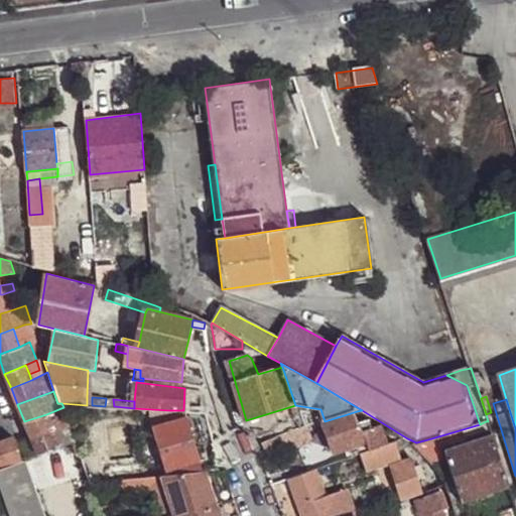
[(69,423),(63,407),(46,414),(52,429),(69,423)]
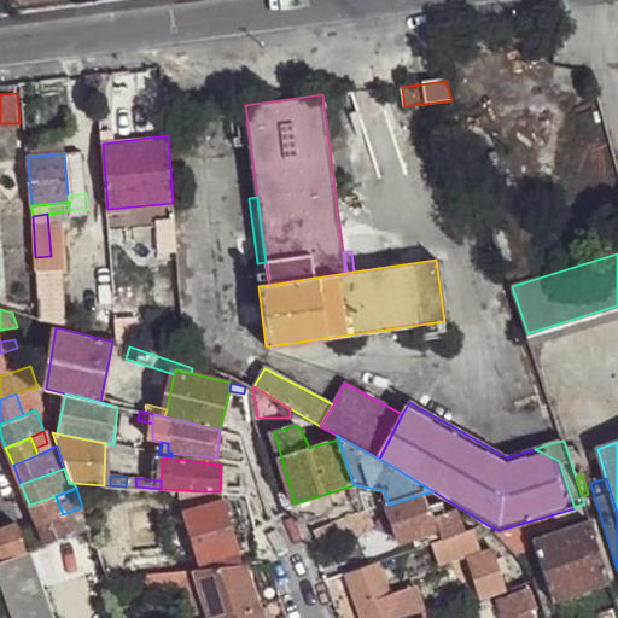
[(239,495),(238,494),(220,491),(203,491),(208,505),(226,501),(239,495)]
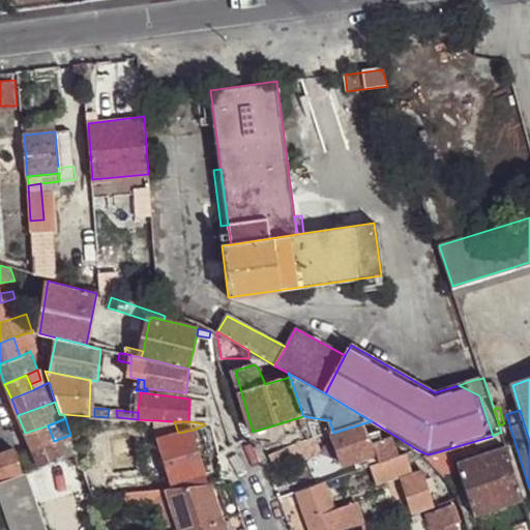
[(333,433),(335,443),(345,467),(354,463),(380,454),(381,459),(383,463),(400,457),(392,438),(384,441),(373,445),(370,436),(366,422),(333,433)]
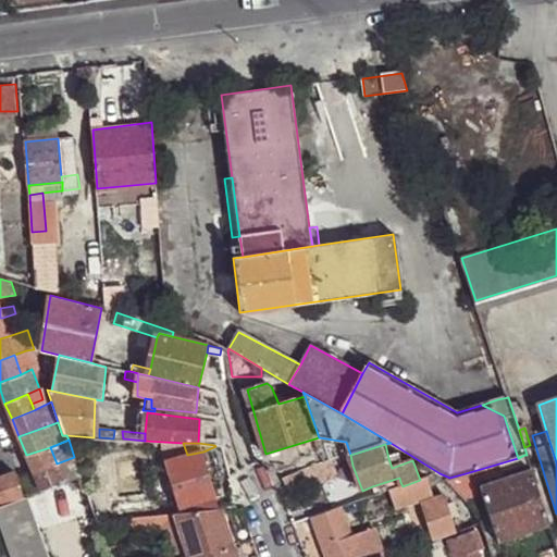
[(217,453),(215,446),(203,452),(206,456),(217,453)]
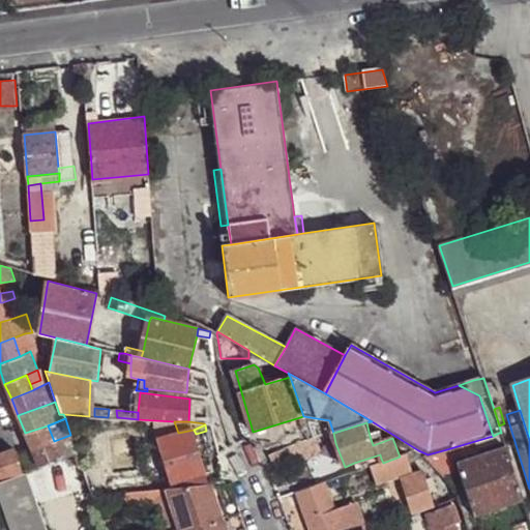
[(54,441),(48,425),(25,433),(32,448),(54,441)]
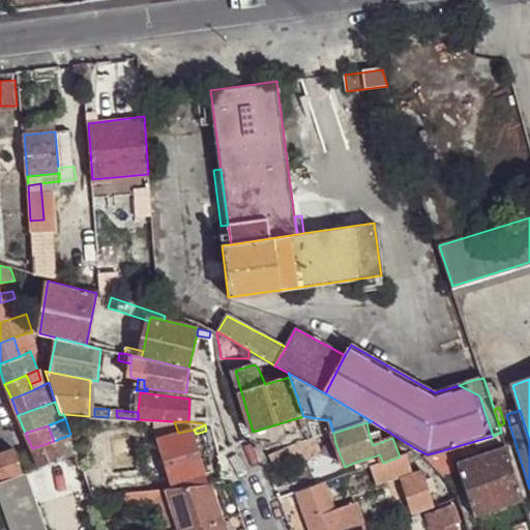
[(194,430),(178,433),(158,440),(172,482),(206,472),(207,472),(196,434),(194,430)]
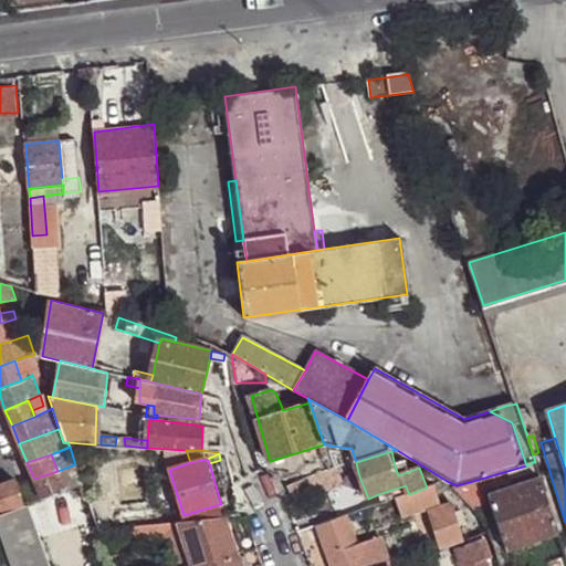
[(406,461),(395,465),(398,475),(410,471),(406,461)]
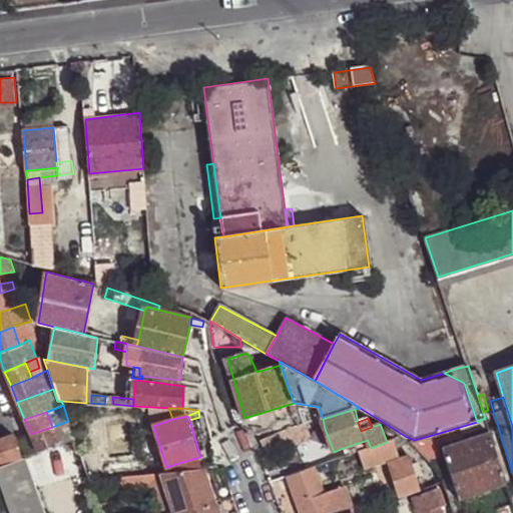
[(313,423),(317,432),(325,429),(323,419),(313,423)]
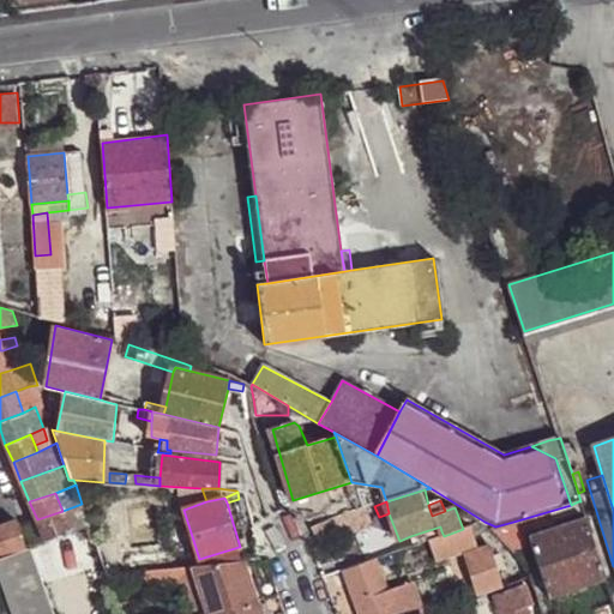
[(89,524),(82,504),(62,511),(70,531),(89,524)]
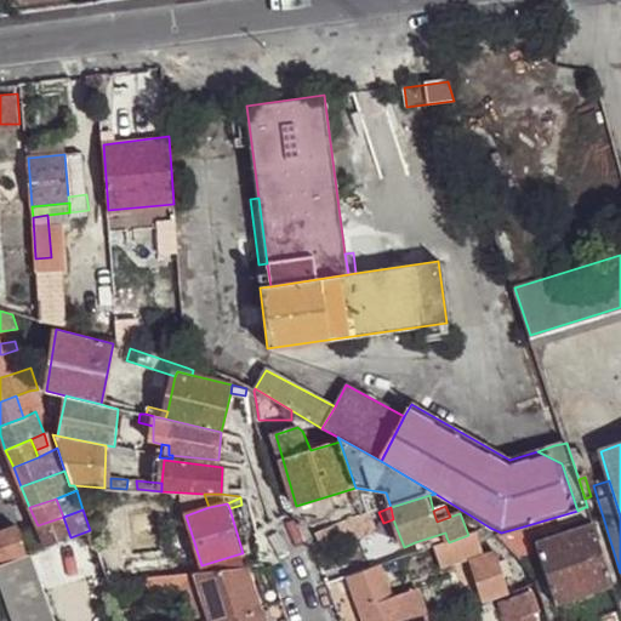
[(322,539),(324,550),(383,529),(383,523),(379,512),(364,517),(318,534),(322,539)]
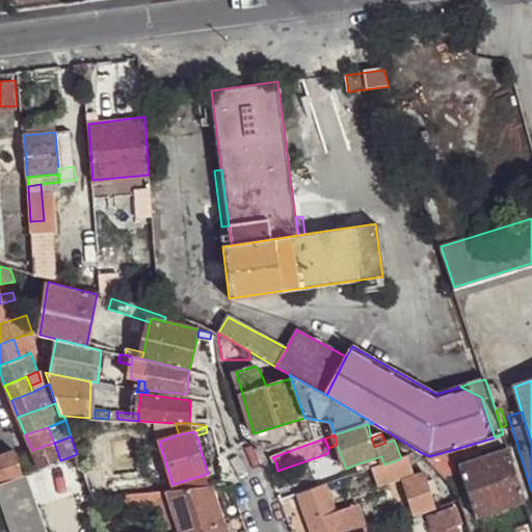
[(60,460),(54,443),(32,450),(38,468),(60,460)]
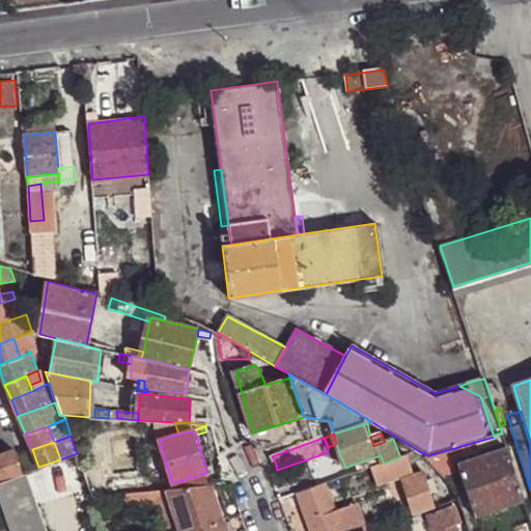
[(522,502),(504,450),(456,465),(473,518),(522,502)]
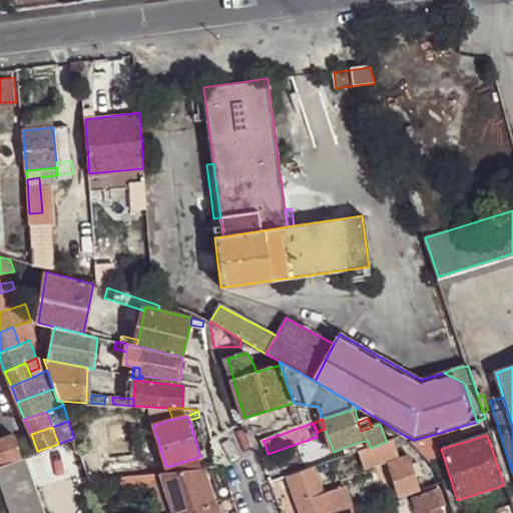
[(0,464),(21,457),(14,436),(0,440),(0,464)]
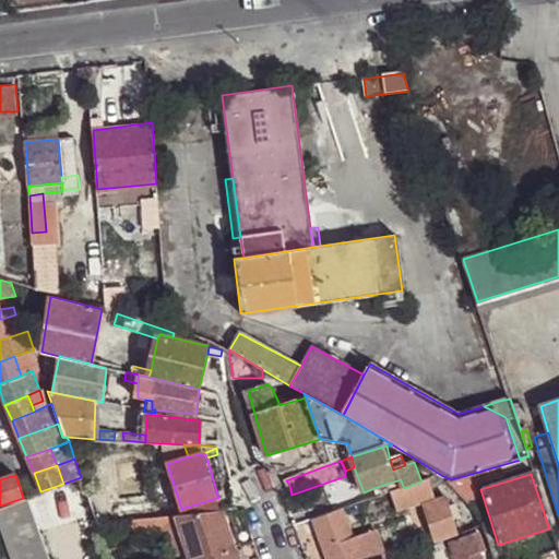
[(467,475),(451,479),(459,489),(466,500),(471,498),(467,475)]
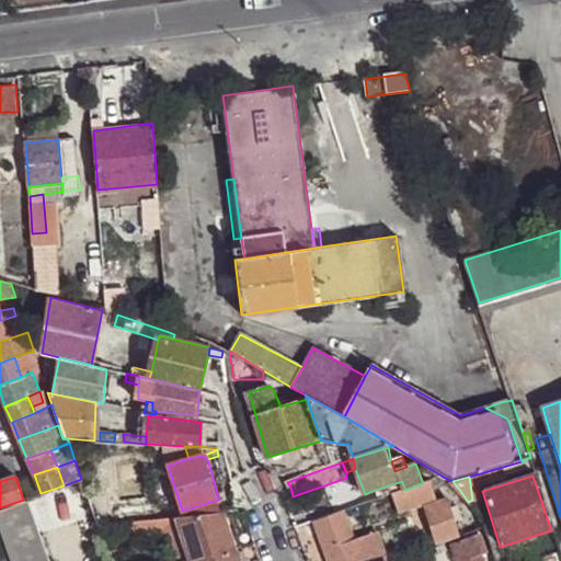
[(433,480),(423,483),(405,490),(396,493),(393,494),(400,511),(438,497),(433,480)]
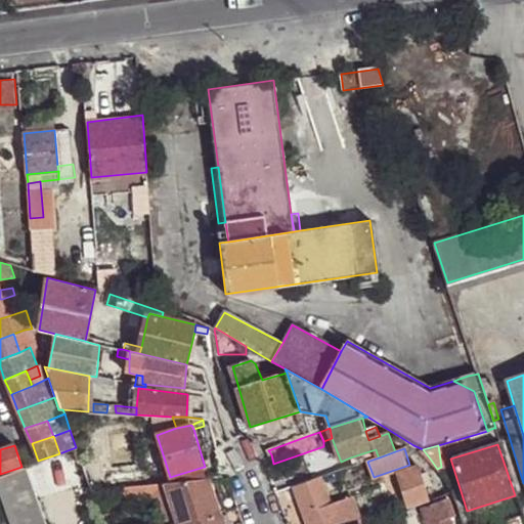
[(350,457),(350,463),(359,461),(369,455),(377,453),(376,449),(350,457)]
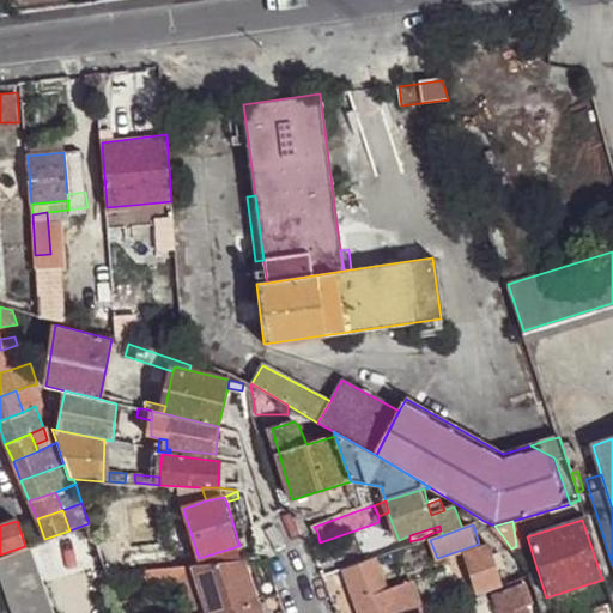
[(372,553),(374,559),(395,552),(412,546),(410,541),(372,553)]
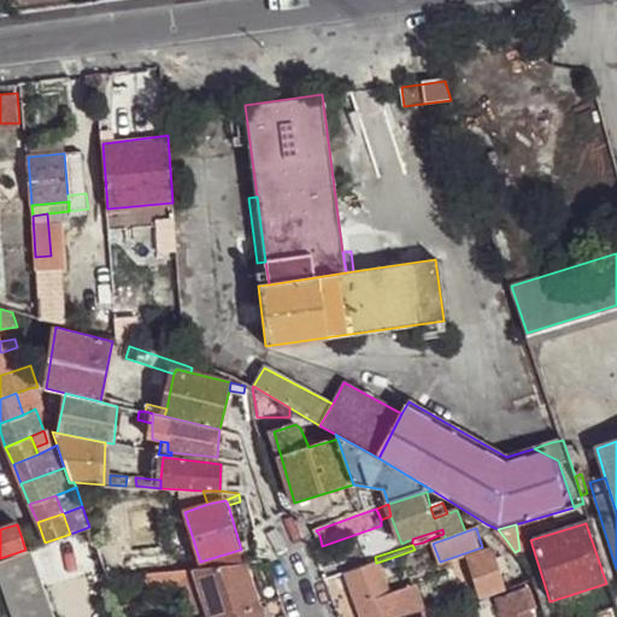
[(415,550),(398,556),(400,565),(433,553),(430,545),(423,547),(415,550)]
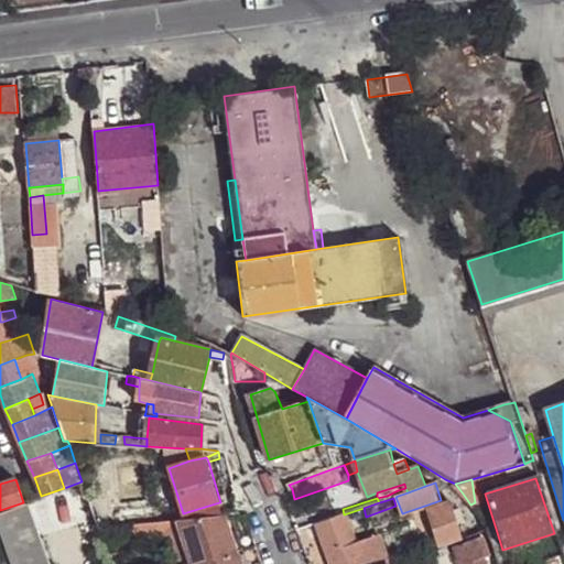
[(487,530),(483,522),(461,532),(453,501),(430,509),(437,539),(418,545),(422,555),(424,555),(440,550),(449,545),(463,542),(487,530)]
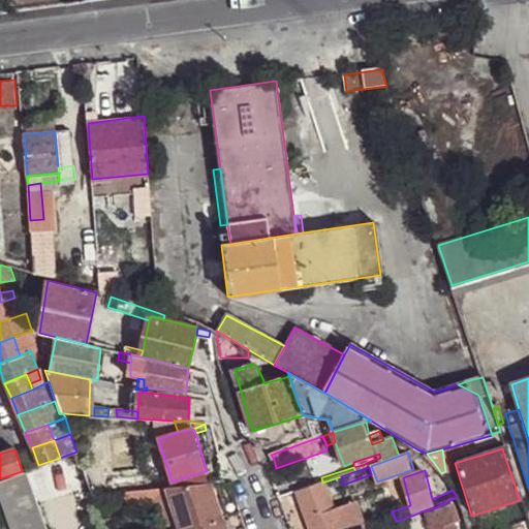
[(0,528),(45,528),(26,473),(22,471),(0,478),(0,528)]
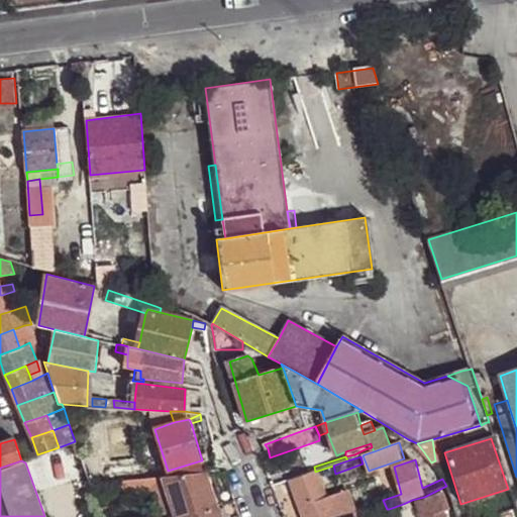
[(169,476),(210,472),(201,460),(168,471),(169,476)]
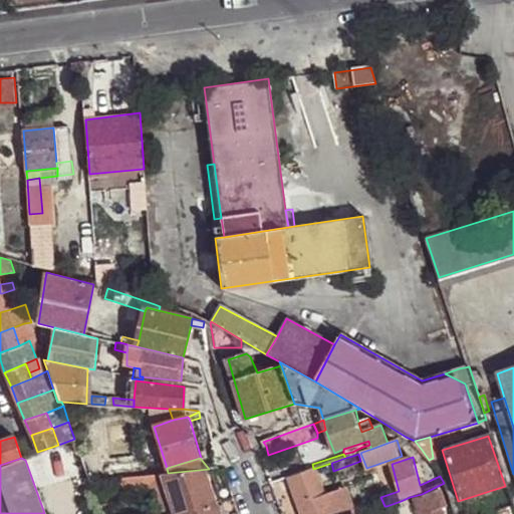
[(89,480),(108,478),(102,463),(85,469),(89,480)]
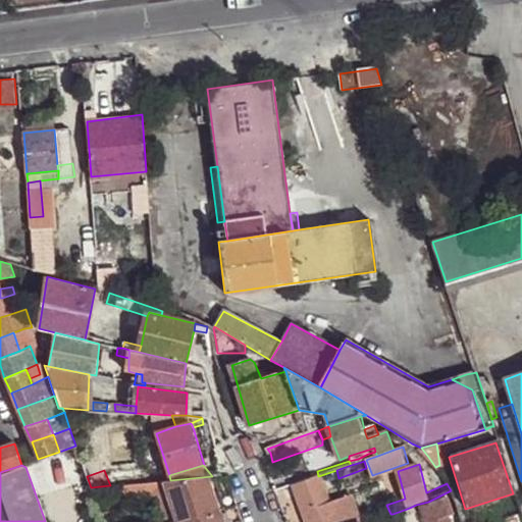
[(336,470),(318,476),(324,492),(342,485),(338,478),(336,470)]
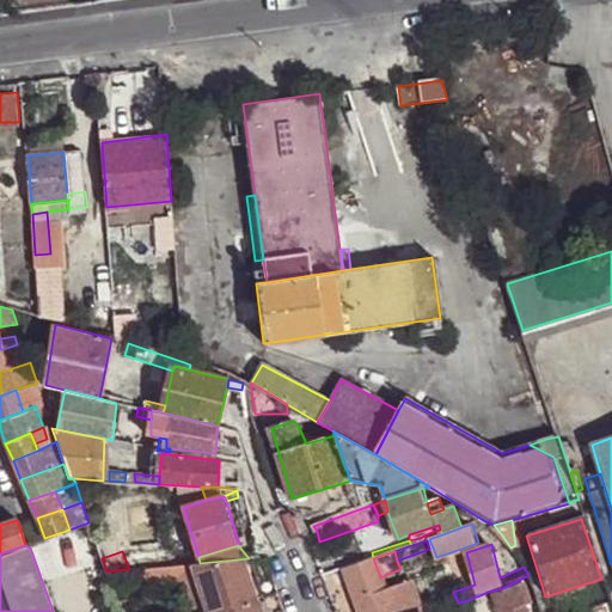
[(264,599),(249,558),(200,563),(194,563),(197,580),(206,604),(208,610),(264,599)]
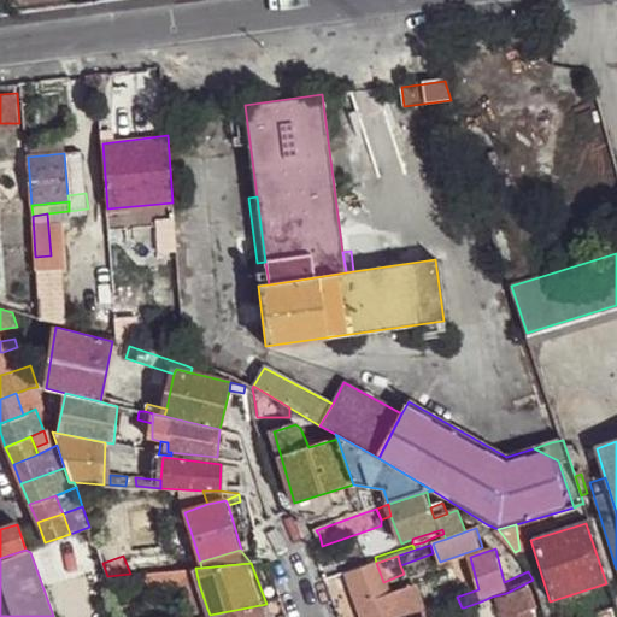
[(376,563),(350,573),(366,616),(397,616),(389,594),(383,582),(376,563)]
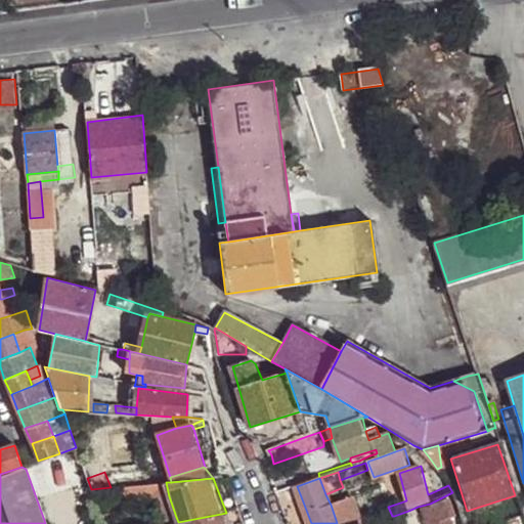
[(169,496),(166,482),(140,485),(142,496),(142,499),(164,496),(169,496)]
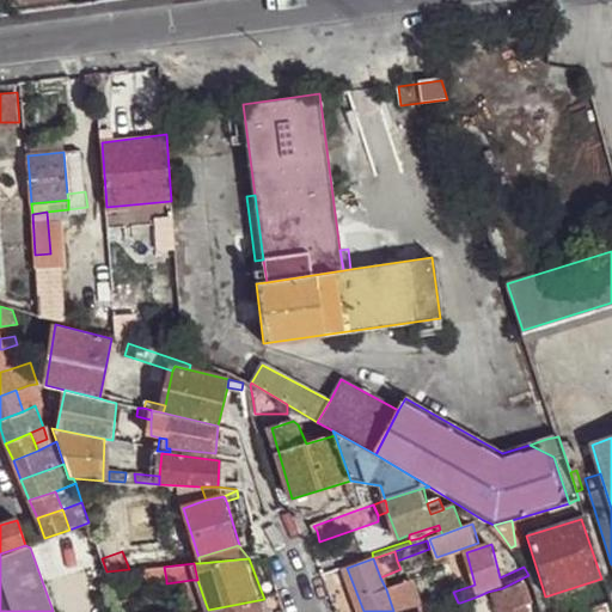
[(197,604),(206,604),(197,580),(191,580),(197,604)]
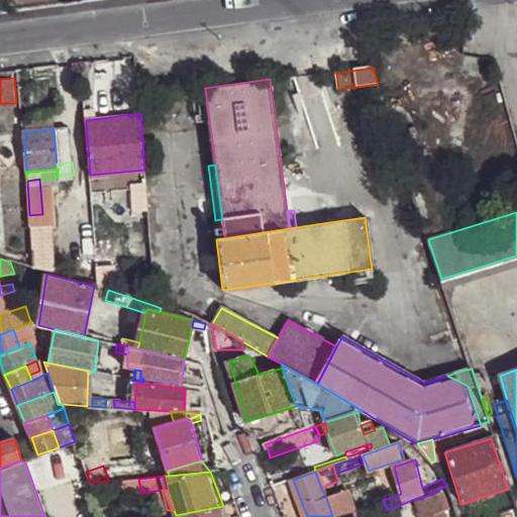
[(326,498),(332,516),(356,516),(348,491),(326,498)]
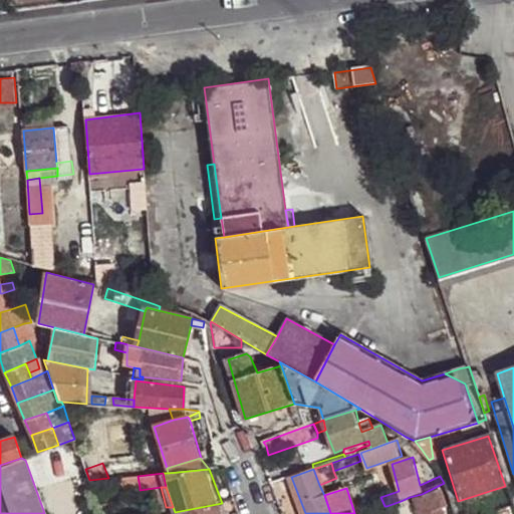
[(420,513),(441,513),(441,511),(445,510),(439,491),(415,499),(420,513)]
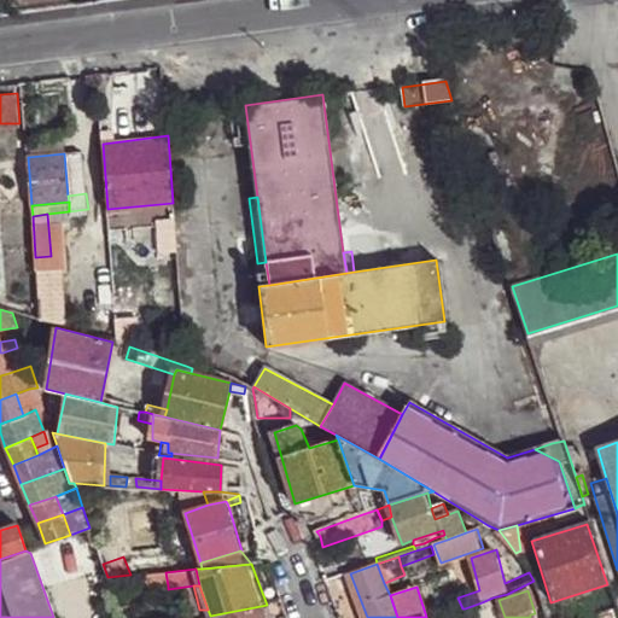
[(496,608),(493,598),(482,602),(484,611),(485,612),(496,608)]
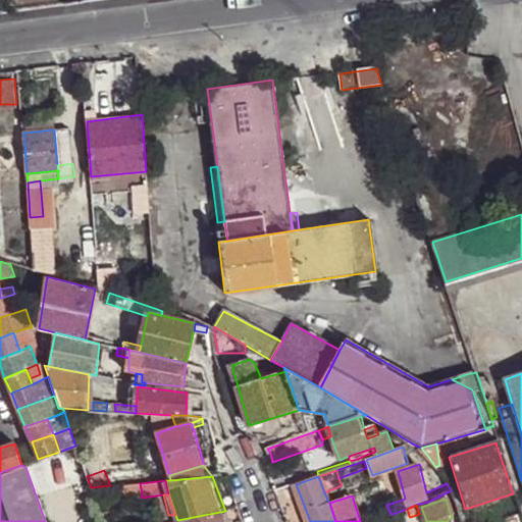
[(409,516),(407,509),(393,514),(394,520),(409,516)]
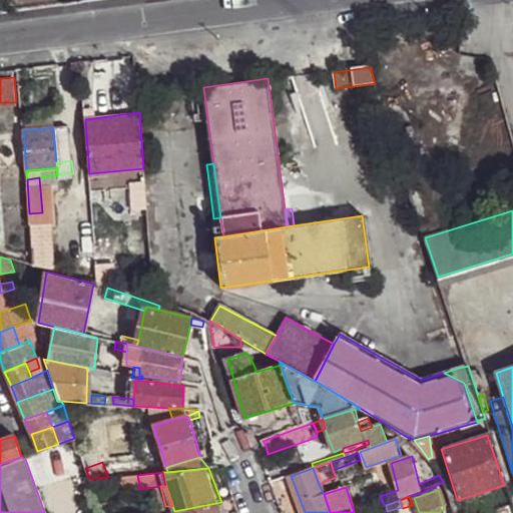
[(498,504),(501,512),(512,512),(512,511),(509,500),(498,504)]
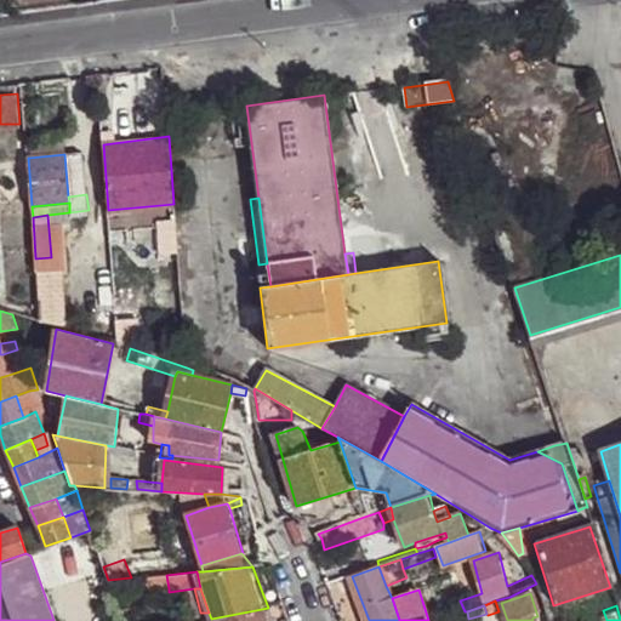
[(273,620),(268,608),(211,619),(211,620),(273,620)]
